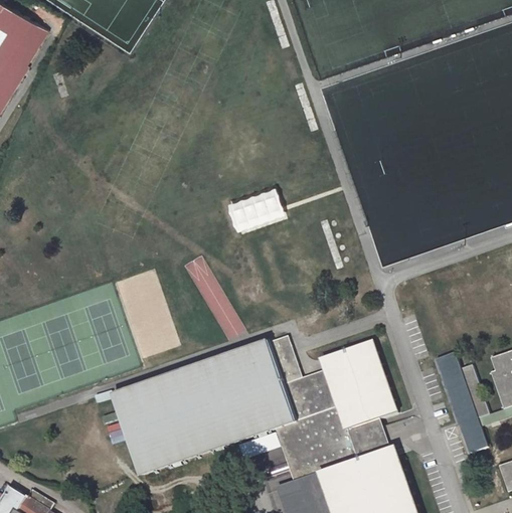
[(0,104),(26,62),(47,29),(0,0),(0,104)]
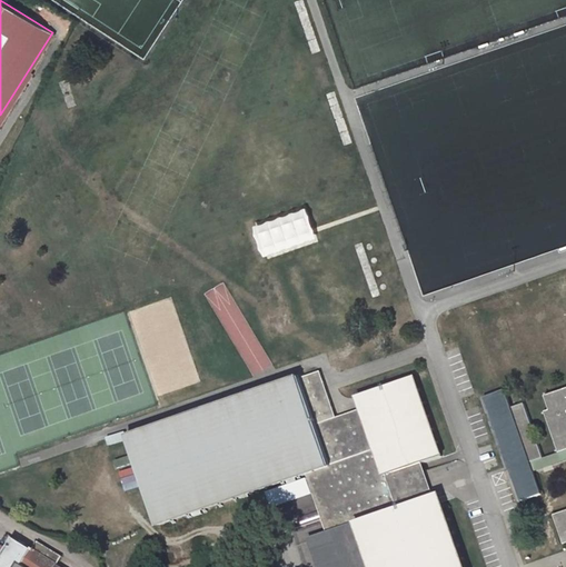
[(0,121),(32,71),(29,69),(0,115),(0,121)]
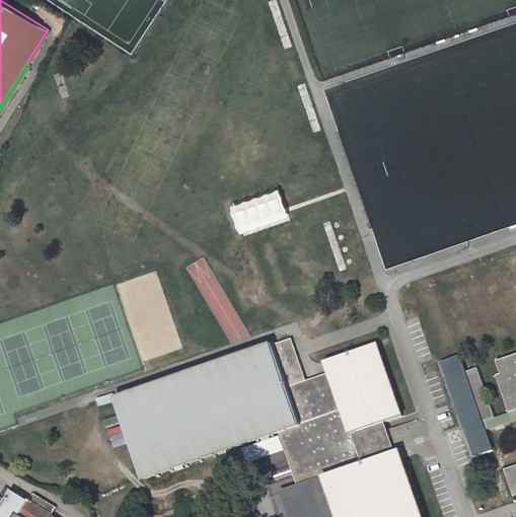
[(275,185),(229,201),(240,234),(287,218),(283,209),(275,185)]
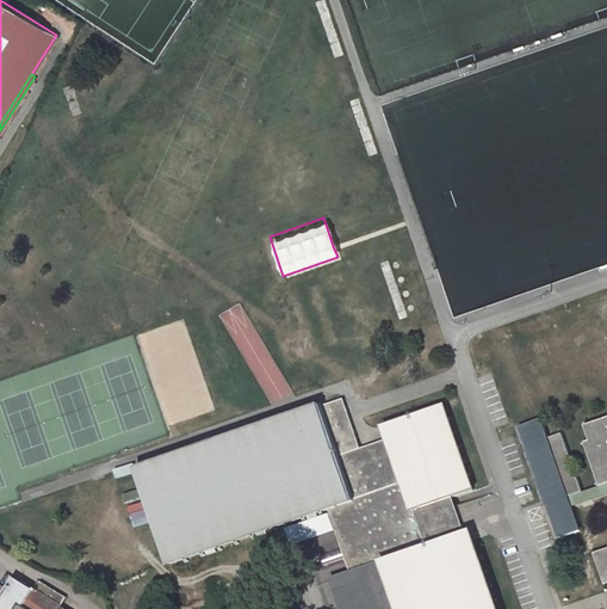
[(255,376),(267,403),(286,393),(271,361),(261,364),(265,371),(255,376)]
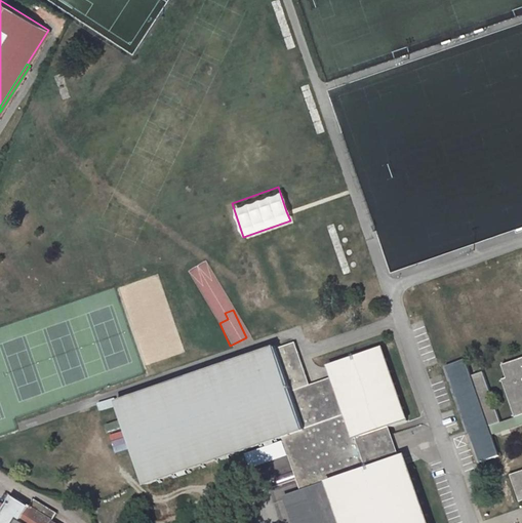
[(294,347),(292,342),(292,340),(274,347),(274,348),(116,403),(144,483),(175,472),(183,470),(218,456),(227,454),(263,442),(270,439),(280,436),(288,458),(292,471),(299,489),(283,494),(292,522),(426,522),(402,453),(394,455),(385,429),(384,426),(404,418),(378,346),(328,363),(332,375),(314,383),(316,388),(314,389),(310,390),(304,393),(302,387),(308,385),(306,379),(298,358),(294,347)]
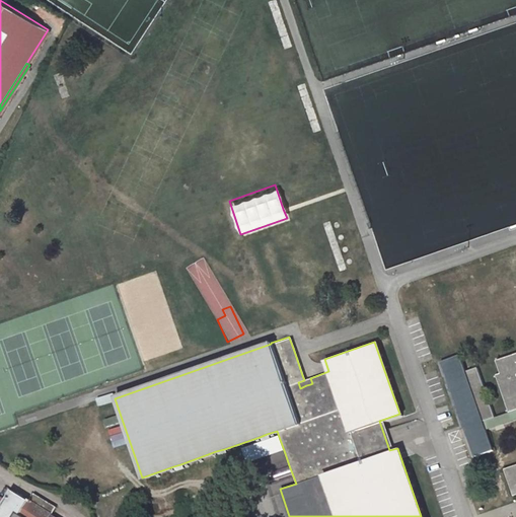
[(501,357),(495,360),(499,372),(495,374),(497,380),(503,397),(507,411),(515,408),(515,352),(513,353),(501,357)]
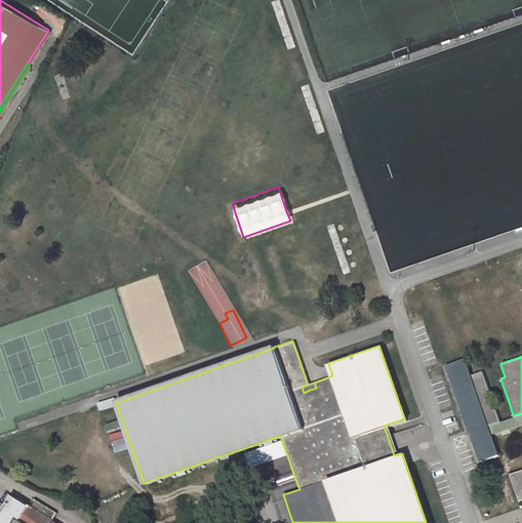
[(459,410),(467,432),(486,425),(485,423),(489,420),(490,424),(498,420),(492,402),(491,400),(488,392),(487,387),(481,370),(473,373),(471,374),(469,374),(466,366),(463,358),(443,365),(446,373),(455,400),(459,410)]
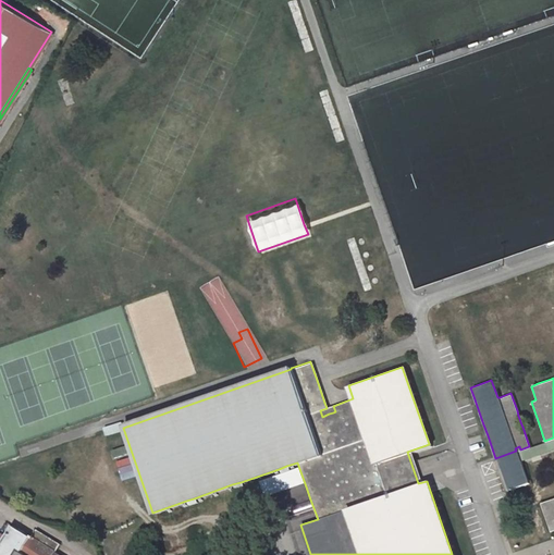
[(335,411),(333,406),(327,408),(320,410),(322,417),(329,414),(333,412),(335,411)]
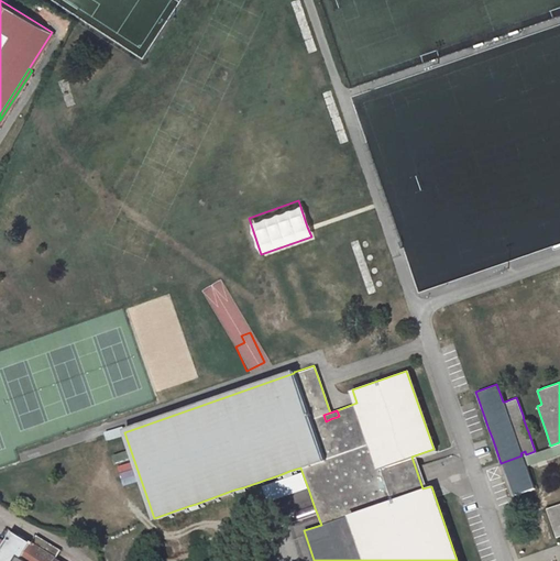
[(531,417),(524,420),(527,429),(535,427),(531,417)]
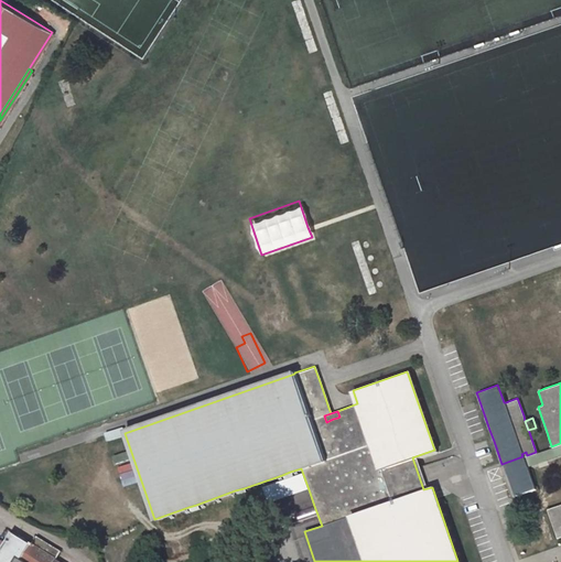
[(105,434),(107,441),(125,435),(121,428),(105,434)]
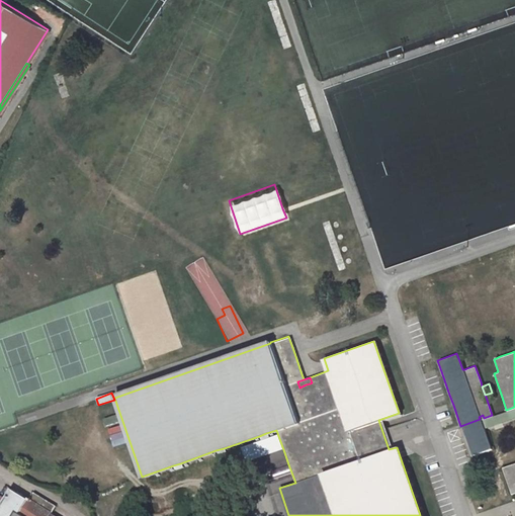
[(461,430),(463,434),(466,433),(481,428),(483,427),(514,415),(514,407),(506,410),(492,415),(484,418),(483,419),(480,419),(460,426),(461,430)]
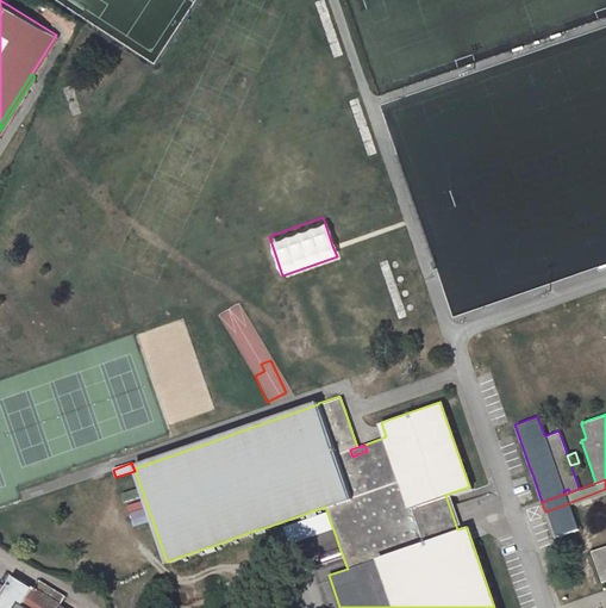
[(120,494),(124,502),(142,495),(139,488),(120,494)]
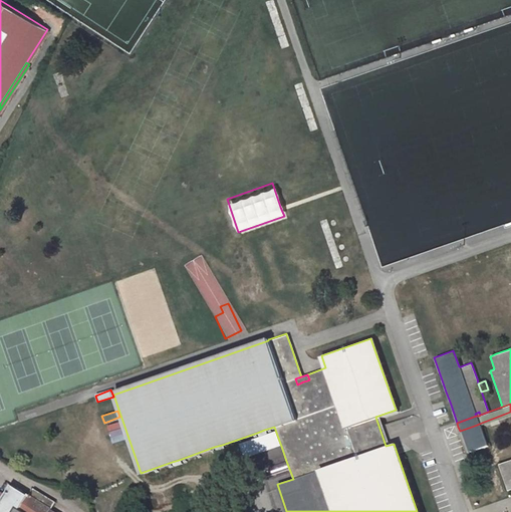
[(120,420),(105,425),(106,431),(121,426),(120,420)]
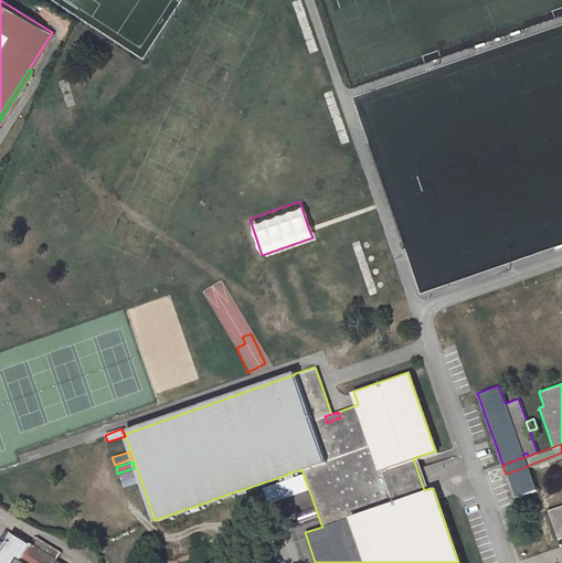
[(534,489),(527,466),(525,467),(509,473),(506,474),(513,496),(534,489)]
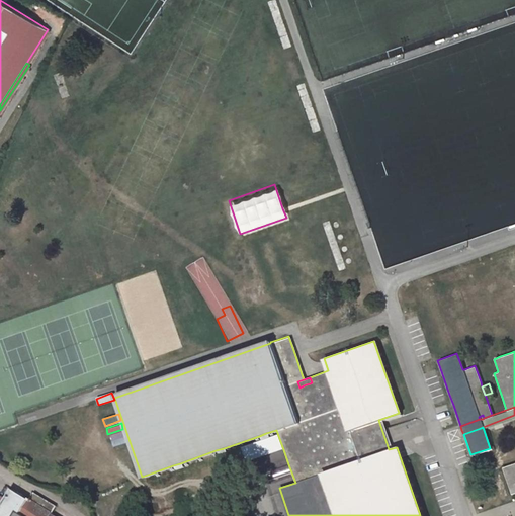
[(123,430),(108,435),(110,440),(125,436),(123,430)]
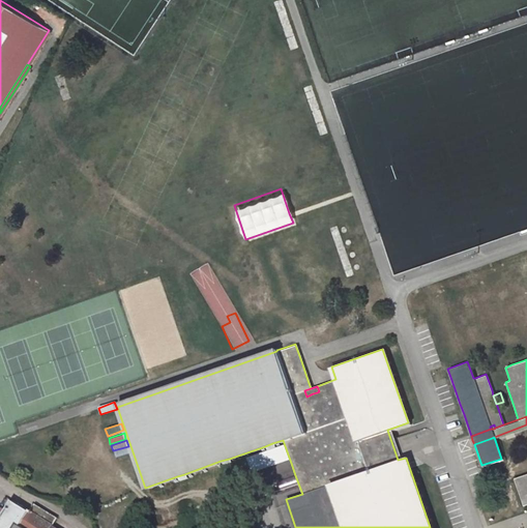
[(526,472),(526,473),(513,477),(518,492),(522,505),(526,503),(526,472)]
